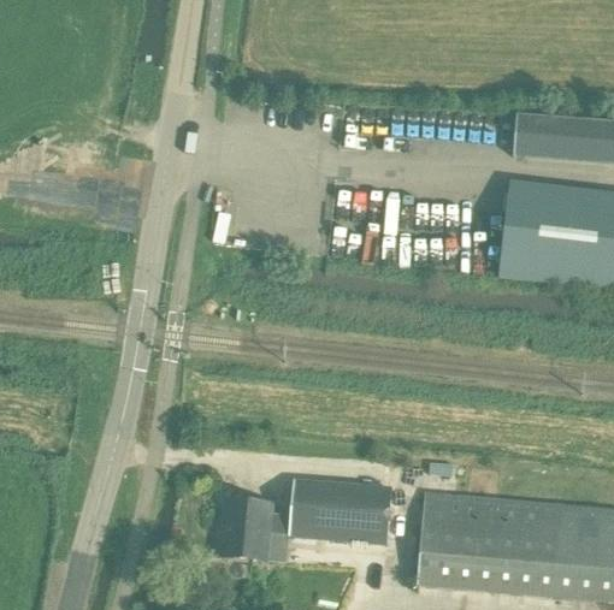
[(613,118),(513,114),(512,155),(613,158),(613,118)]
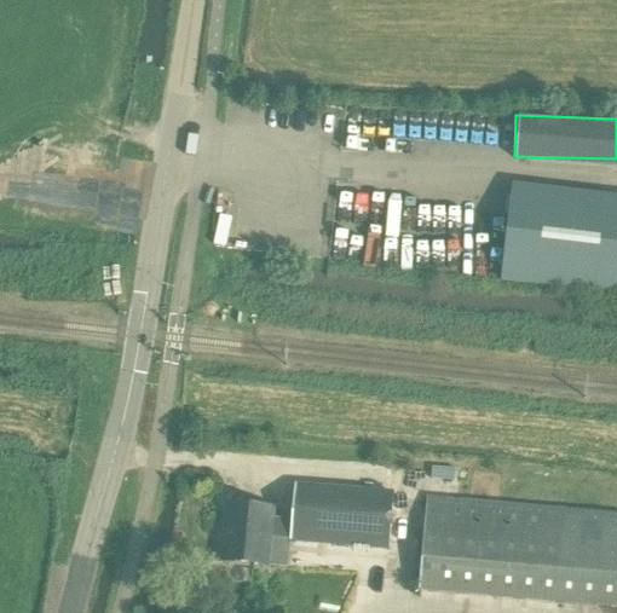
[(616,288),(616,191),(511,179),(500,275),(616,288)]
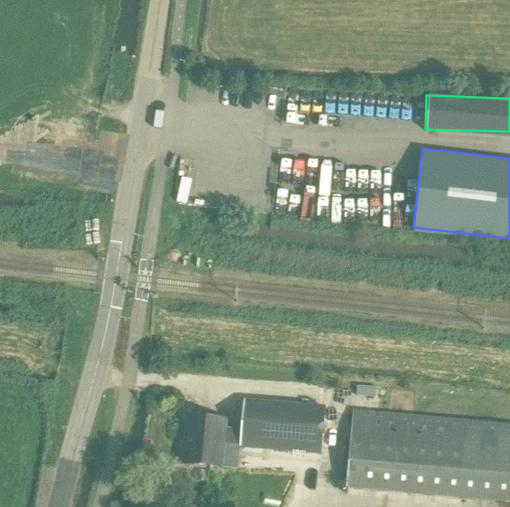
[(319,452),(324,408),(243,399),(238,443),(319,452)]
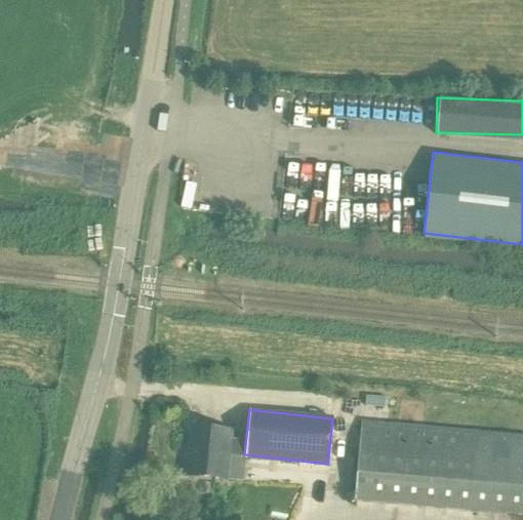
[(522,513),(522,434),(361,420),(354,498),(522,513)]
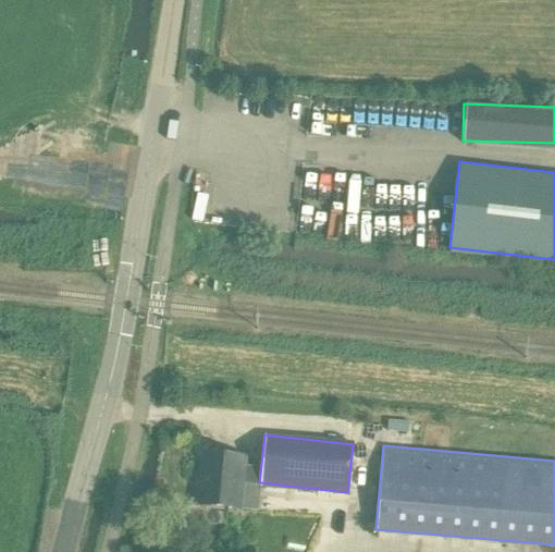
[(259,482),(260,465),(243,464),(244,454),(204,450),(200,481),(196,480),(194,502),(238,506),(242,481),(259,482)]
